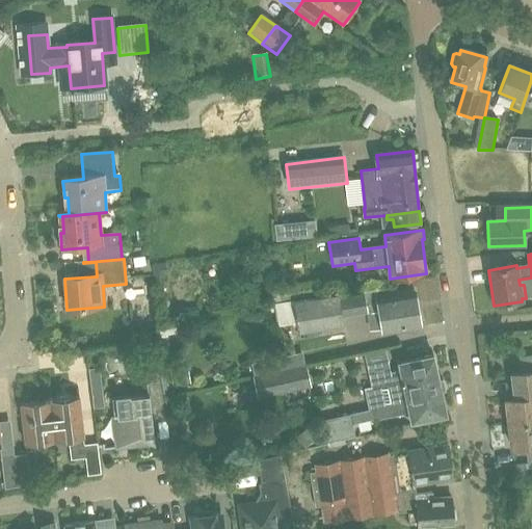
[(153,259),(139,261),(142,274),(156,271),(153,259)]
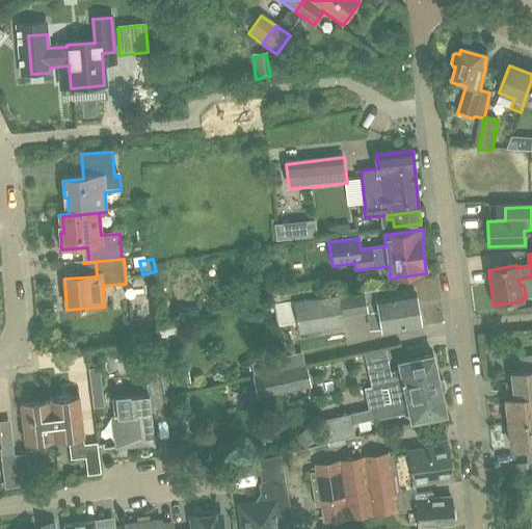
[(327,294),(325,281),(311,283),(277,288),(281,303),(313,296),(327,294)]
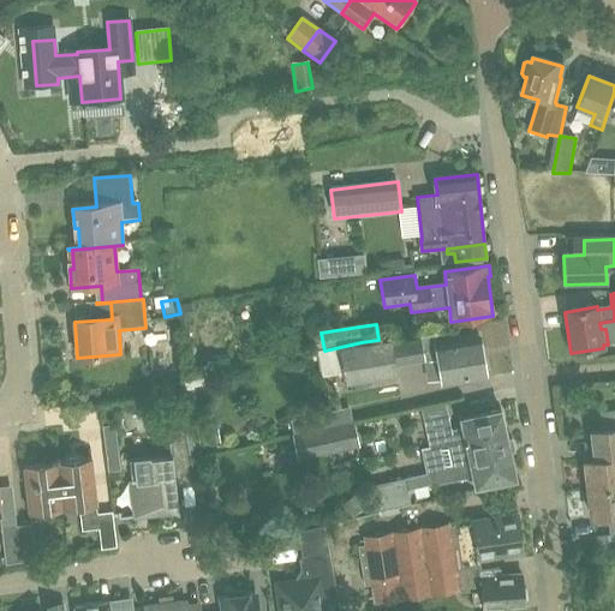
[(483,361),(478,337),(436,345),(435,337),(392,345),(390,340),(340,348),(340,349),(316,353),(321,378),(344,375),(346,384),(396,375),(395,366),(439,360),(442,384),(485,378),(484,375),(488,371),(487,365),(483,361)]
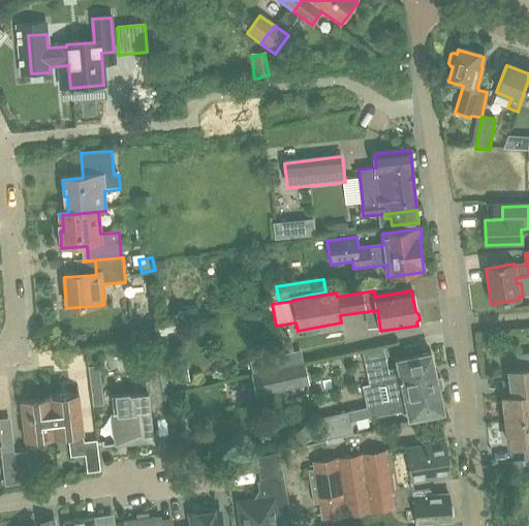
[(431,353),(397,361),(399,370),(369,377),(371,388),(362,390),(367,408),(439,394),(439,391),(443,390),(440,379),(436,380),(431,353)]
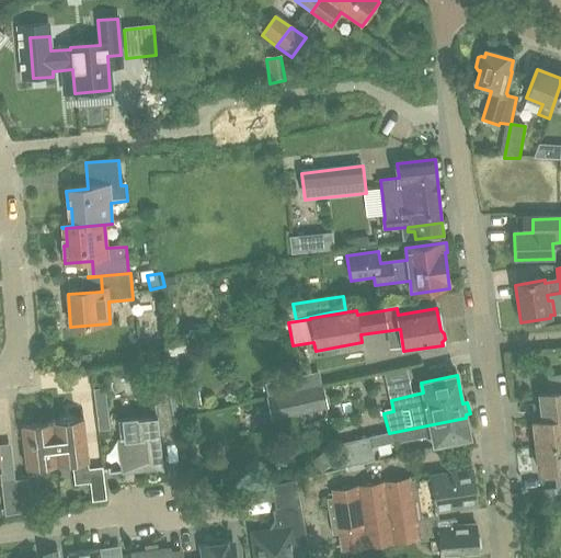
[(534,423),(537,448),(560,445),(560,376),(548,378),(549,395),(540,396),(542,422),(534,423)]
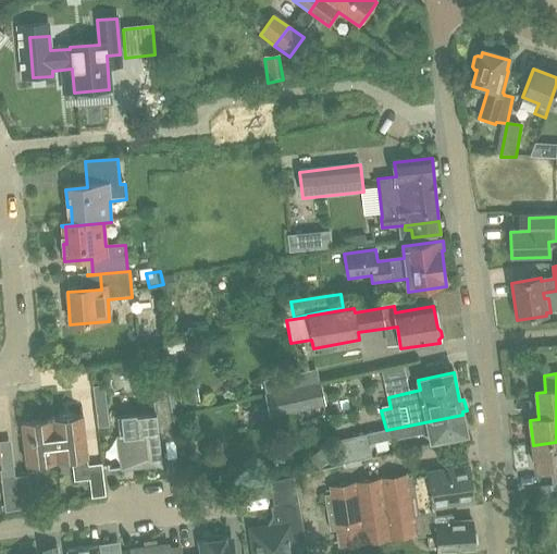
[(177,441),(166,384),(151,386),(155,415),(118,419),(123,470),(162,466),(159,443),(177,441)]
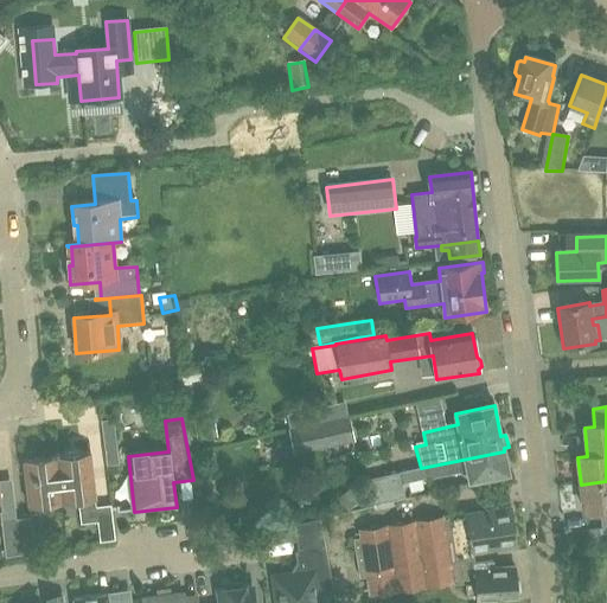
[(325,446),(320,423),(288,430),(294,454),(325,446)]
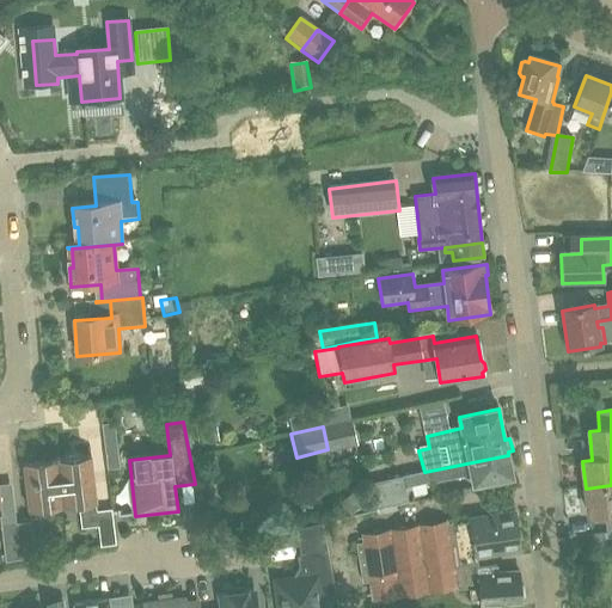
[(371,484),(377,509),(408,502),(405,487),(430,483),(432,484),(471,474),(473,485),(513,477),(508,455),(371,484)]
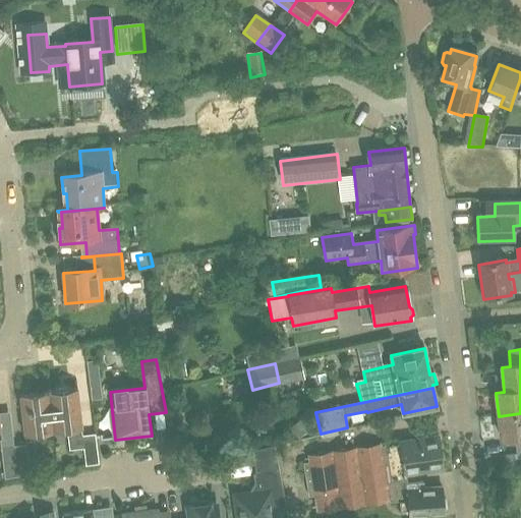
[(77,389),(48,393),(52,433),(67,430),(69,451),(83,450),(85,467),(99,465),(96,435),(78,437),(77,429),(81,429),(77,389)]
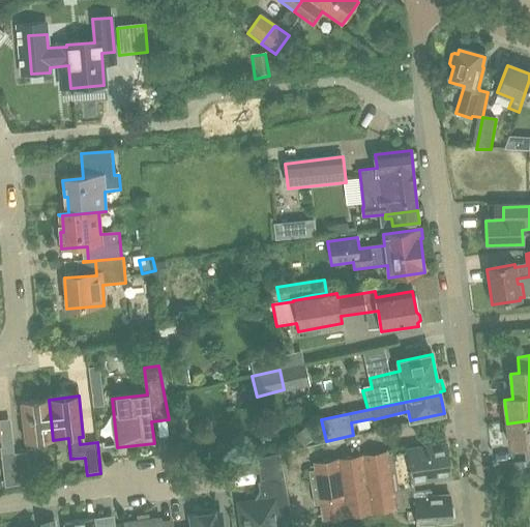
[(25,444),(53,440),(49,400),(21,403),(25,444)]
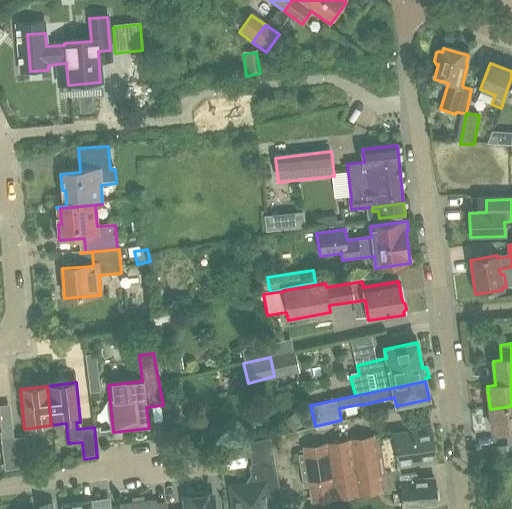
[(511,406),(490,409),(493,432),(511,430),(511,406)]
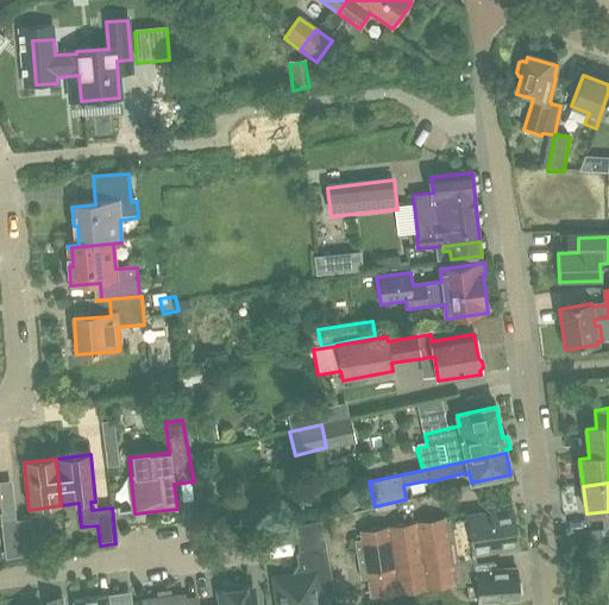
[(519,548),(513,510),(468,517),(468,518),(451,521),(451,523),(452,530),(457,566),(476,562),(475,556),(519,548)]
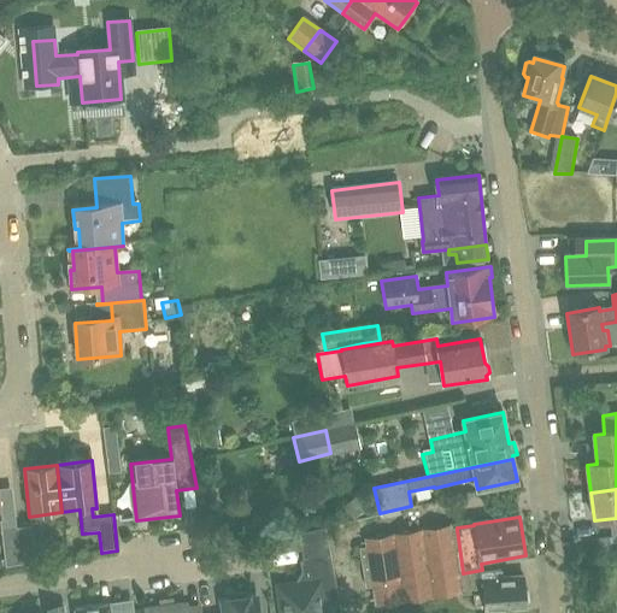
[(451,526),(364,541),(365,550),(359,552),(366,595),(374,594),(374,608),(462,595),(485,594),(486,612),(527,608),(524,577),(504,579),(503,573),(483,575),(482,570),(463,573),(458,537),(457,530),(451,530),(451,526)]
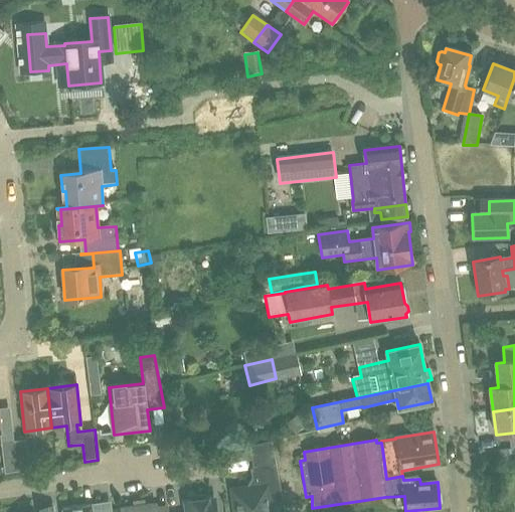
[(27,441),(13,443),(17,473),(30,471),(27,441)]
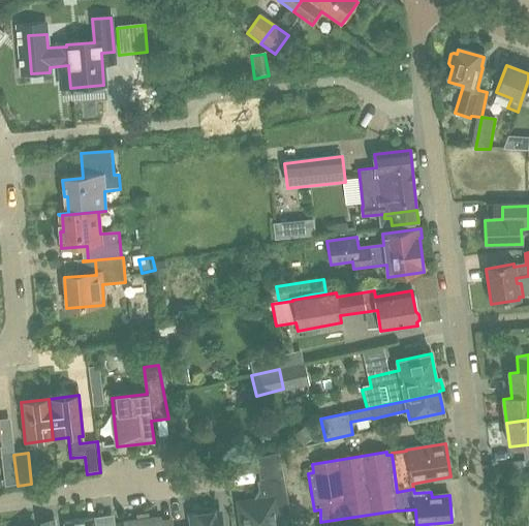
[(1,456),(5,488),(18,486),(13,455),(1,456)]
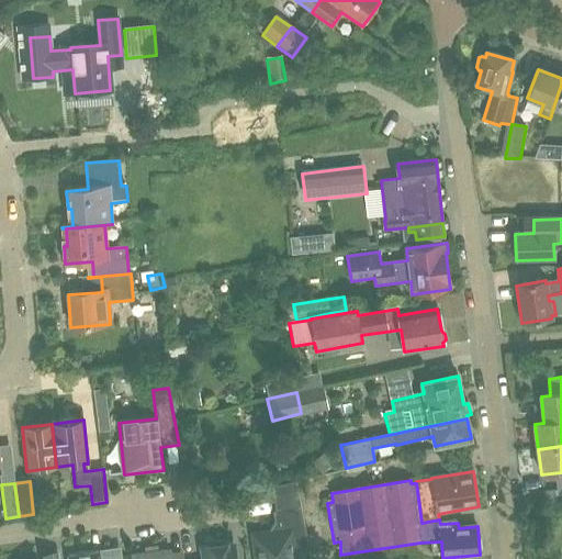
[(272,488),(274,499),(299,495),(296,483),(272,488)]
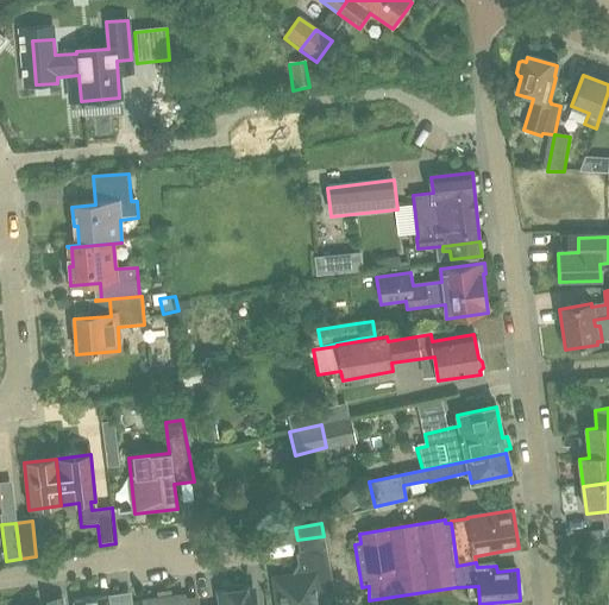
[(294,579),(276,581),(280,604),(318,604),(315,583),(325,581),(321,556),(316,553),(296,556),(297,568),(293,574),(294,579)]
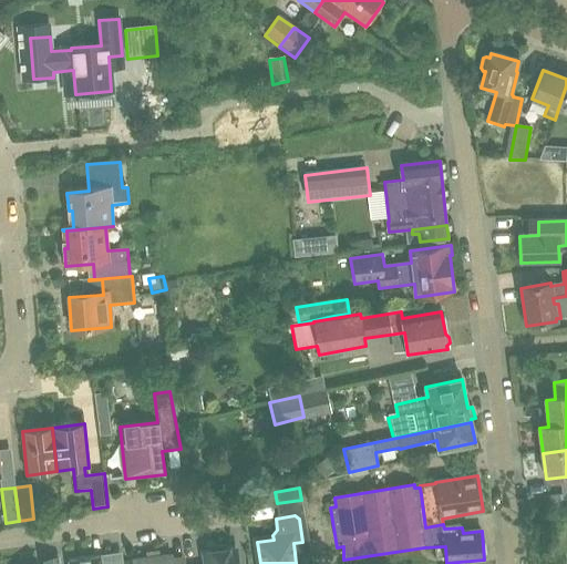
[(237,563),(235,550),(228,551),(225,547),(214,550),(210,553),(204,554),(205,563),(237,563)]
